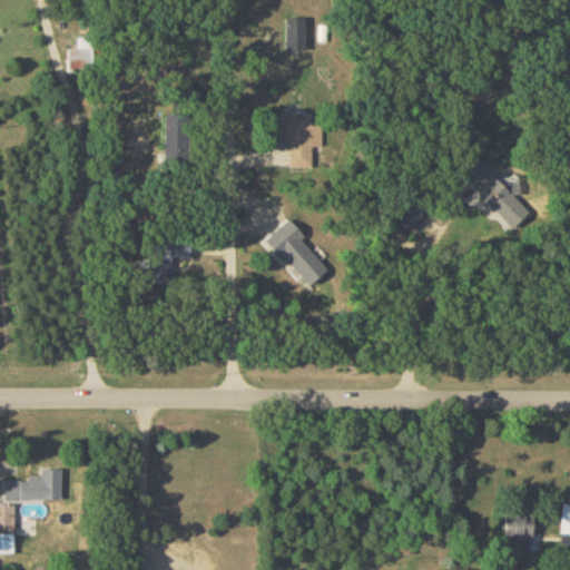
[(304,49),(304,17),(285,16),(284,48),(304,49)]
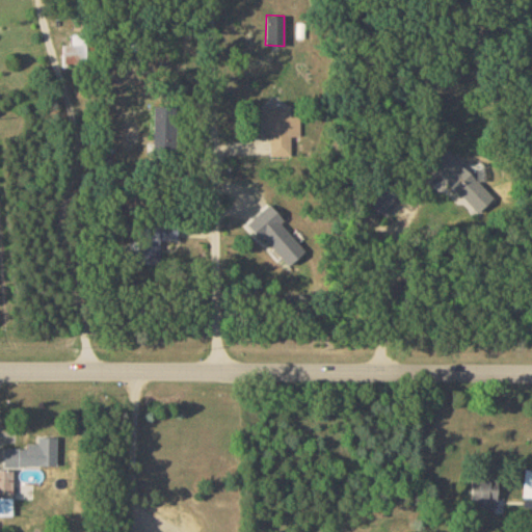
[(62,44),(62,61),(85,60),(85,33),(72,33),(73,44),(62,44)]
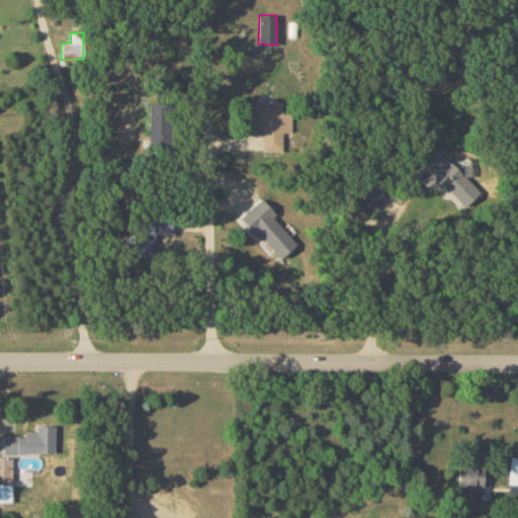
[(254,123),(262,123),(262,151),(282,151),(283,134),(291,135),(291,109),(285,109),(285,102),(254,102),(254,123)]
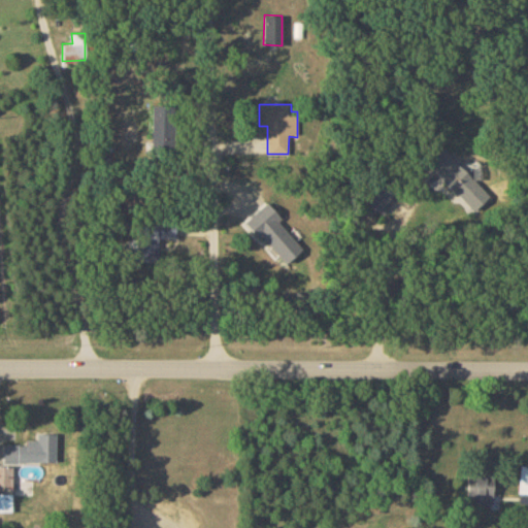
[(426,163),(473,210),(490,194),(443,146),(426,163)]
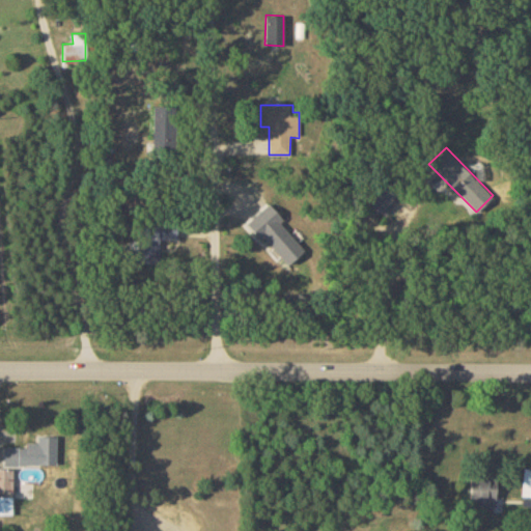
[(375,188),(369,210),(387,216),(394,193),(375,188)]
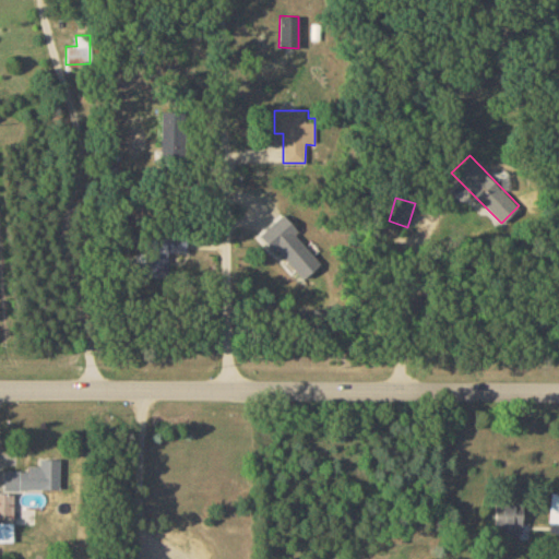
[(308,241),(281,212),(259,233),(302,278),(320,262),(305,246),(308,241)]
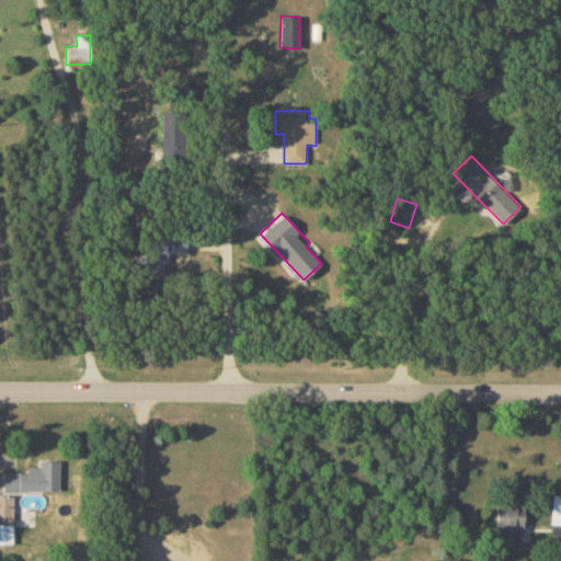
[(186,252),(186,232),(148,231),(148,251),(136,250),(136,262),(146,262),(146,277),(165,277),(165,252),(186,252)]
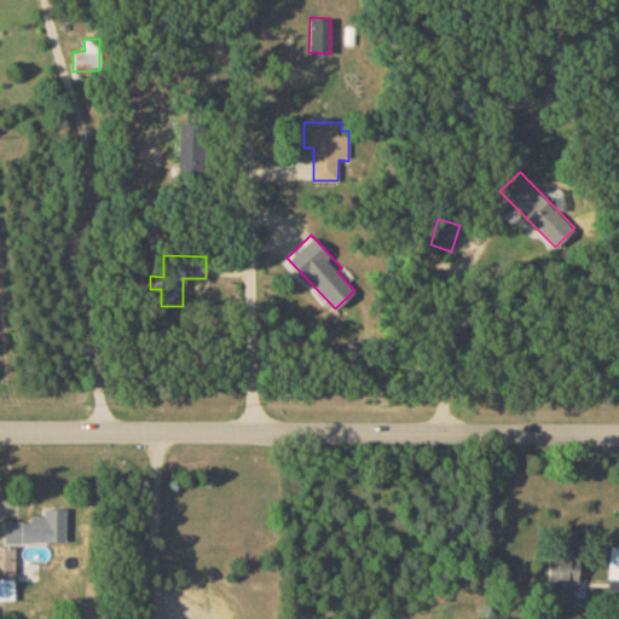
[(64,541),(63,507),(42,508),(44,515),(30,515),(30,520),(3,521),(4,542),(64,541)]
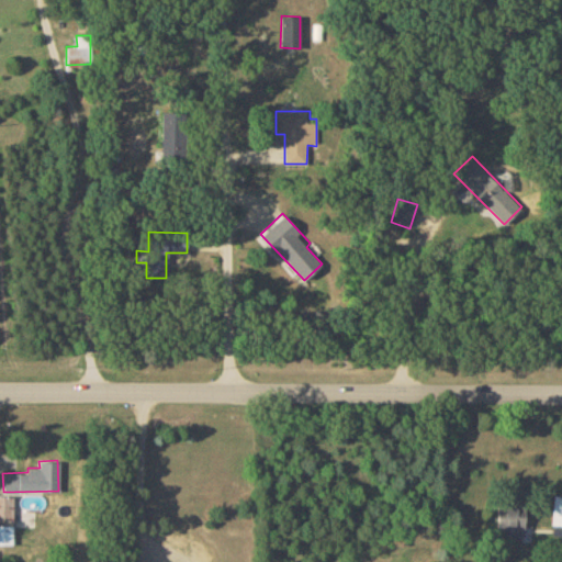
[(0,543),(12,543),(13,495),(0,494),(0,543)]
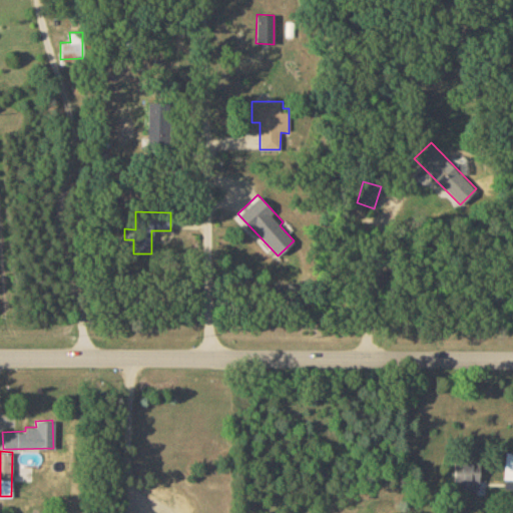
[(512,477),(512,451),(505,451),(504,478),(512,477)]
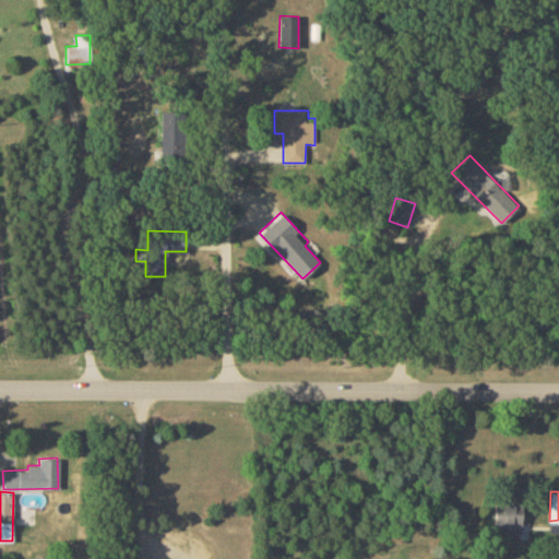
[(522,503),(495,503),(494,532),(521,533),(522,503)]
